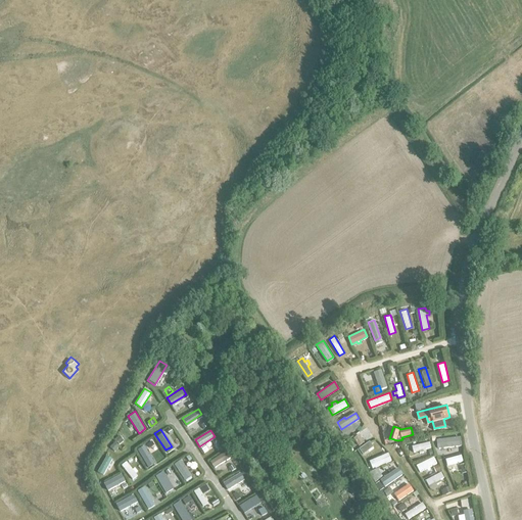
[(353,436),(360,444),(365,440),(360,432),(353,436)]
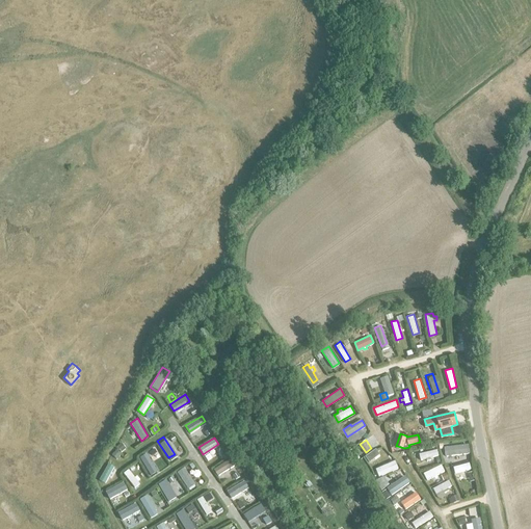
[(122,441),(117,445),(122,450),(127,447),(122,441)]
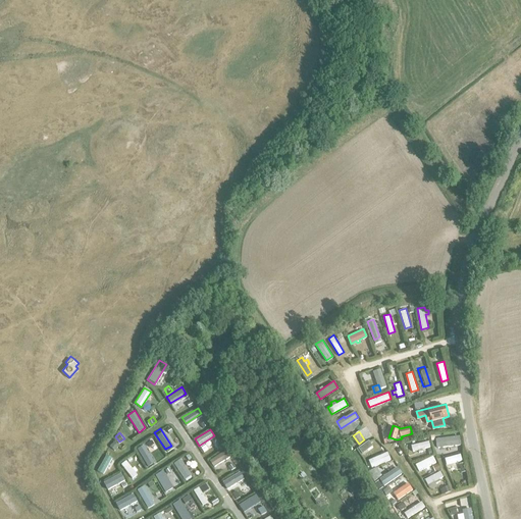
[(459,435),(435,437),(436,447),(461,445),(459,435)]
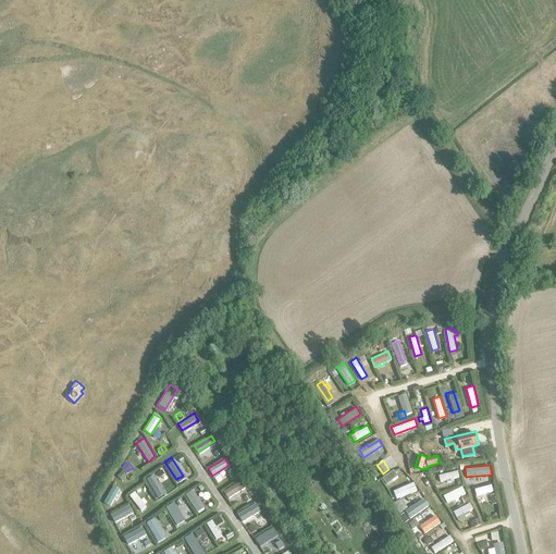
[(122,469),(118,474),(122,479),(127,474),(122,469)]
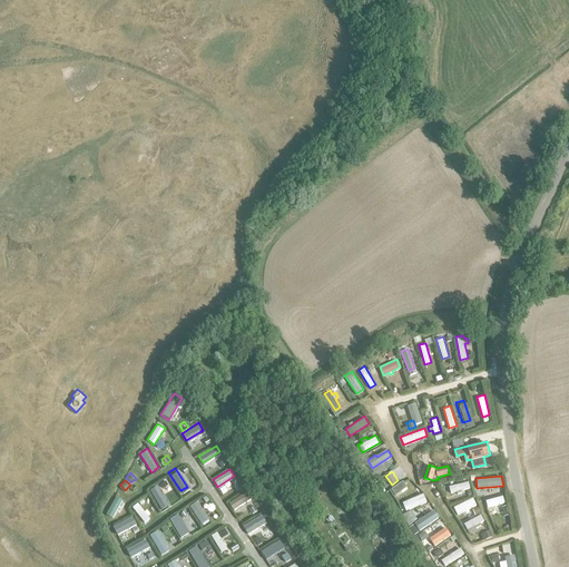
[(403,480),(391,488),(395,494),(406,487),(403,480)]
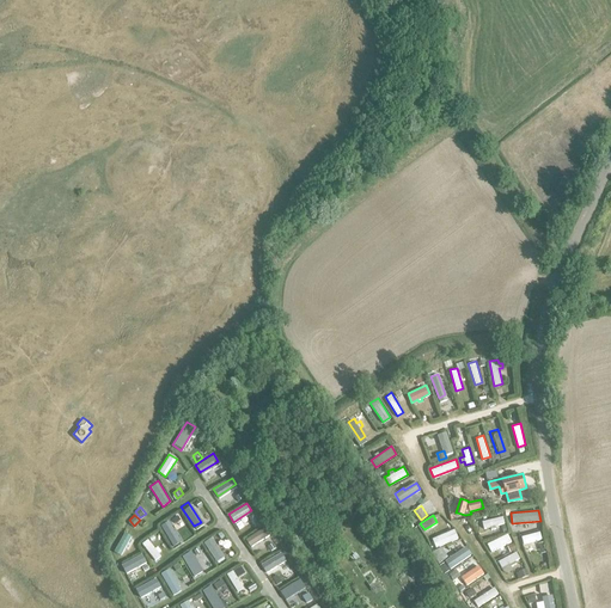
[(503,515),(482,521),(483,528),(505,522),(503,515)]
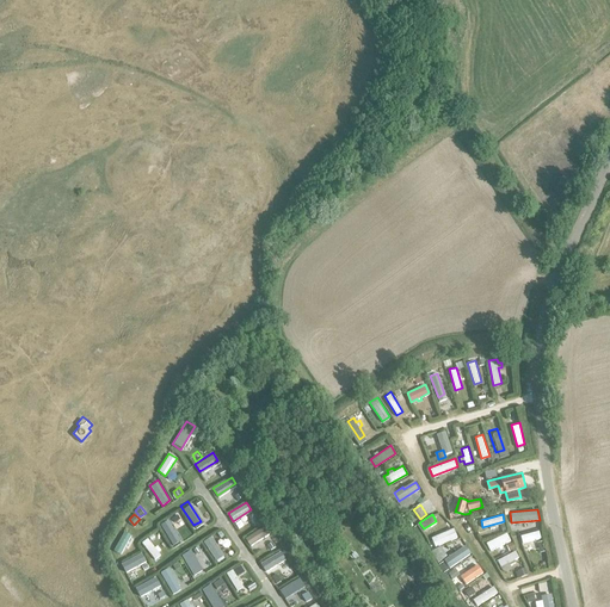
[(171,543),(178,539),(167,520),(161,524),(171,543)]
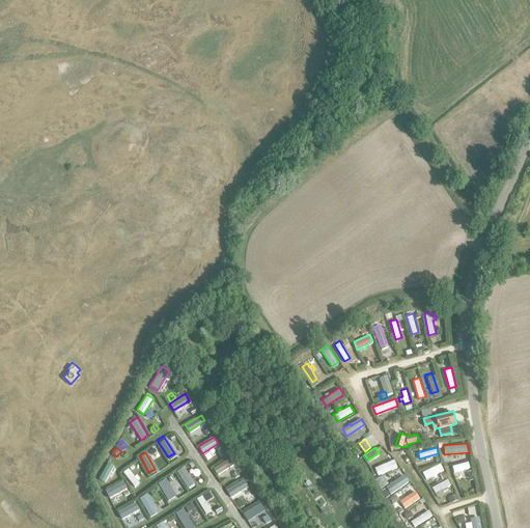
[(213,468),(216,474),(234,463),(230,456),(213,468)]
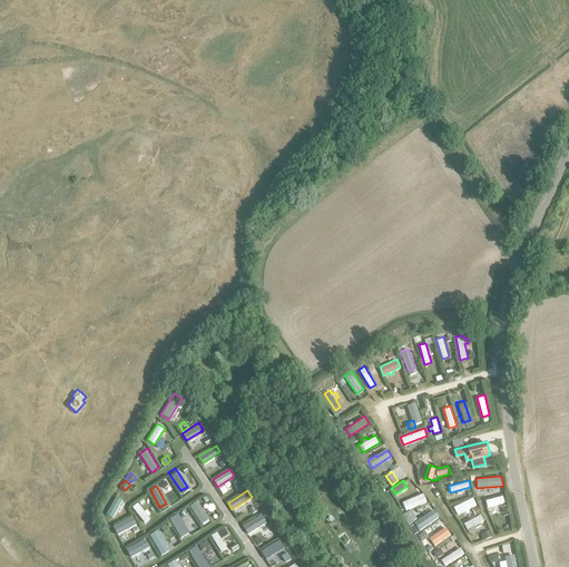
[(422,494),(402,501),(405,510),(427,501),(422,494)]
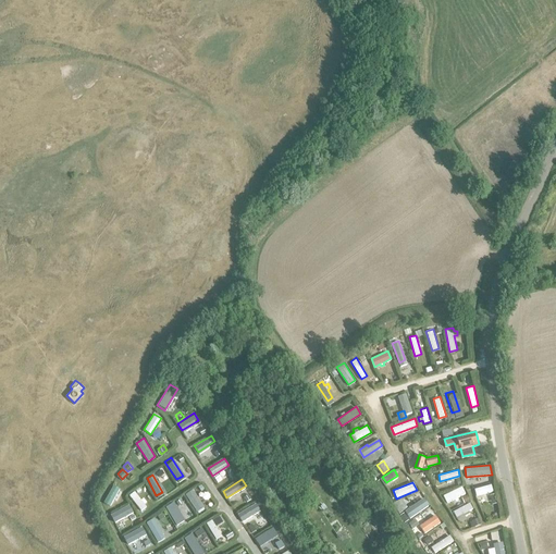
[(119,488),(113,484),(103,502),(109,505),(119,488)]
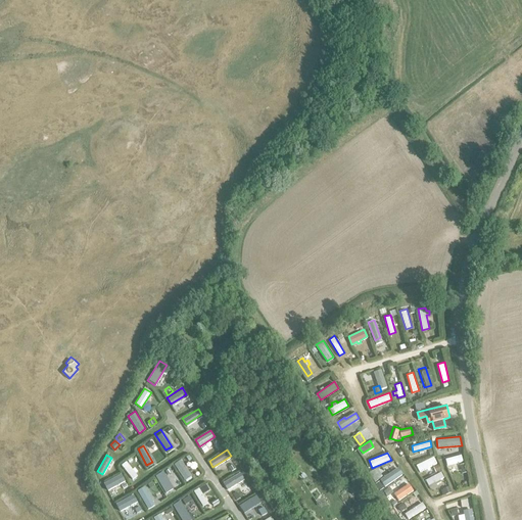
[(460,455),(445,459),(446,465),(454,463),(455,465),(459,464),(459,461),(462,460),(460,455)]
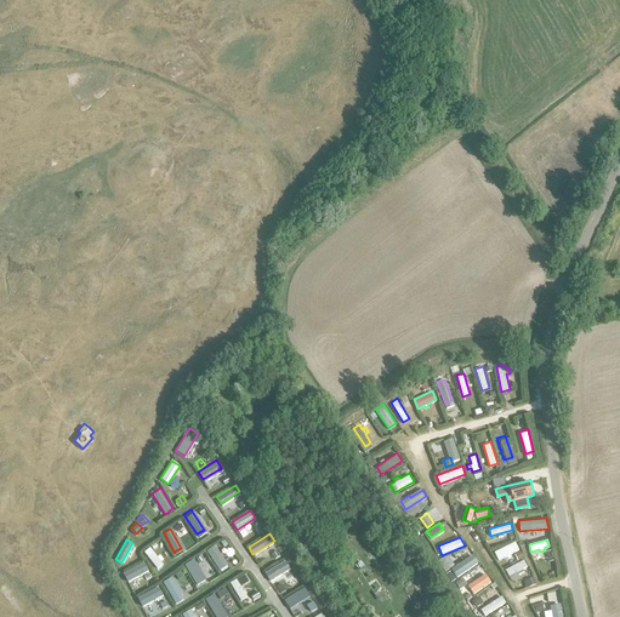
[(516,542),(496,552),(500,558),(519,549),(516,542)]
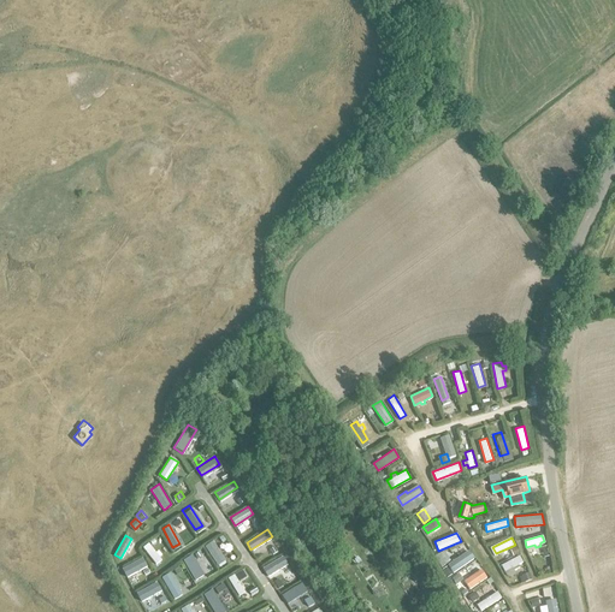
[(205,545),(216,563),(223,558),(216,548),(219,546),(213,539),(205,545)]
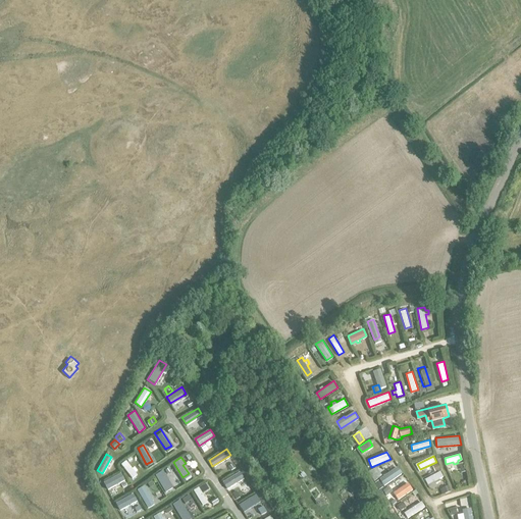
[(137,473),(125,459),(120,464),(132,477),(137,473)]
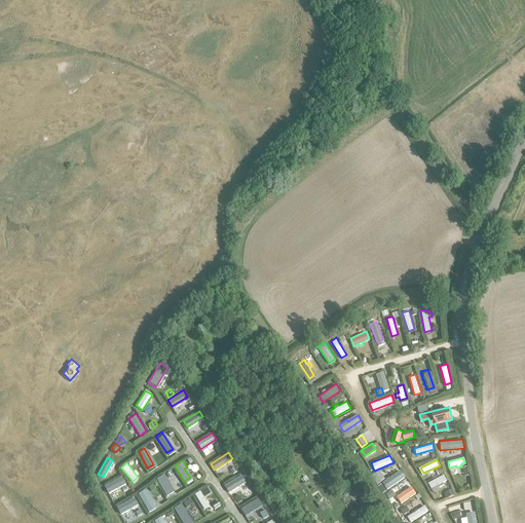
[(173,490),(162,474),(156,478),(167,494),(173,490)]
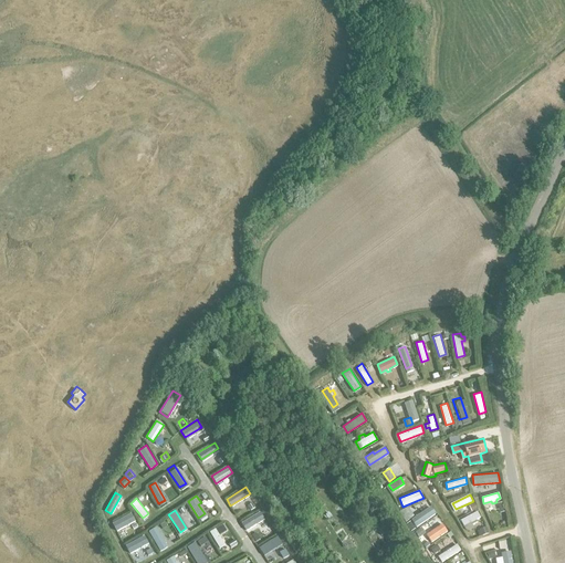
[(477,510),(460,519),(463,524),(471,521),(472,523),(477,521),(475,519),(480,517),(477,510)]
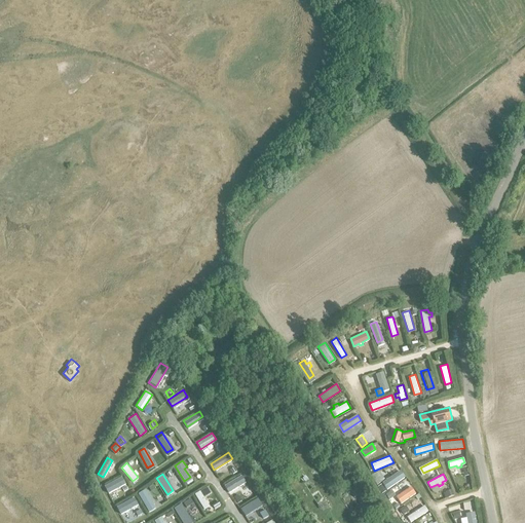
[(225,485),(228,490),(245,481),(241,475),(225,485)]
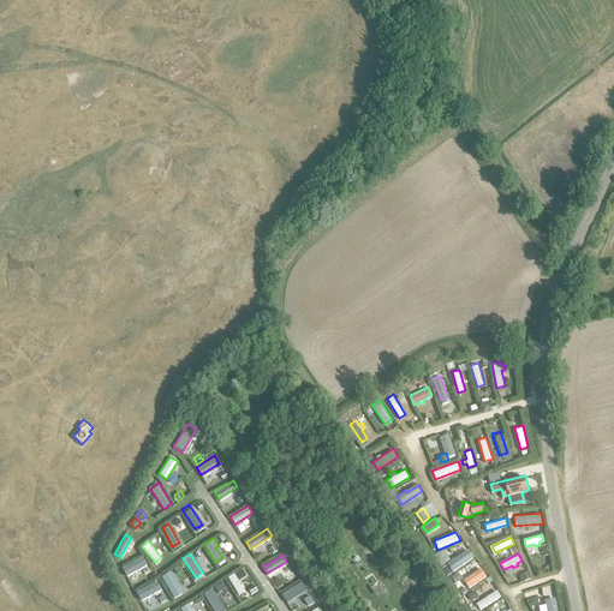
[(142,556),(124,565),(127,573),(145,563),(142,556)]
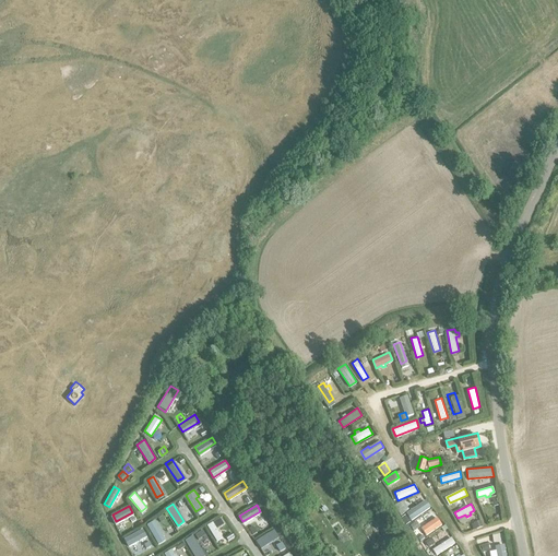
[(406,512),(402,515),(406,522),(411,520),(406,512)]
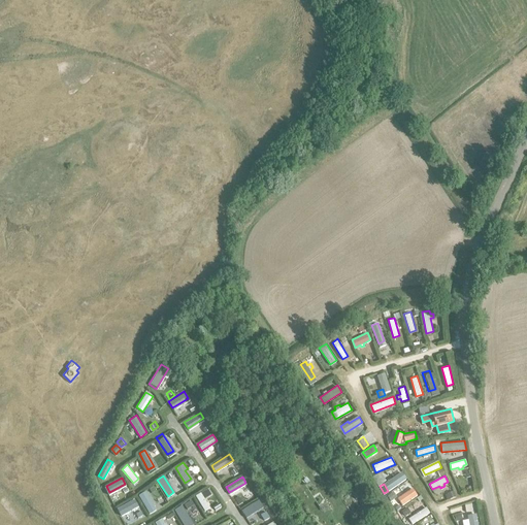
[(412,490),(397,500),(401,505),(415,495),(412,490)]
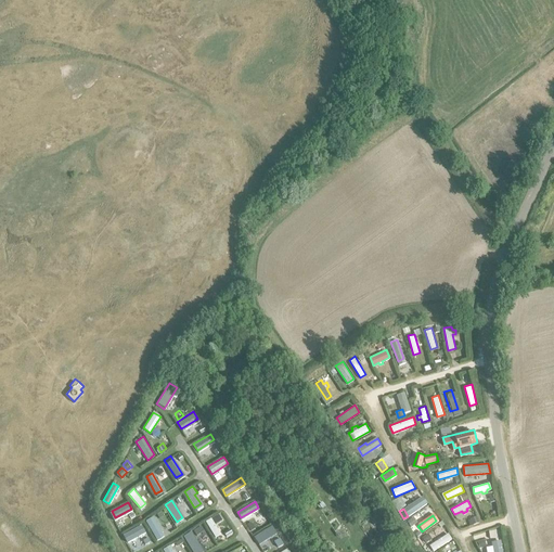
[(152,516),(145,520),(157,539),(164,536),(152,516)]
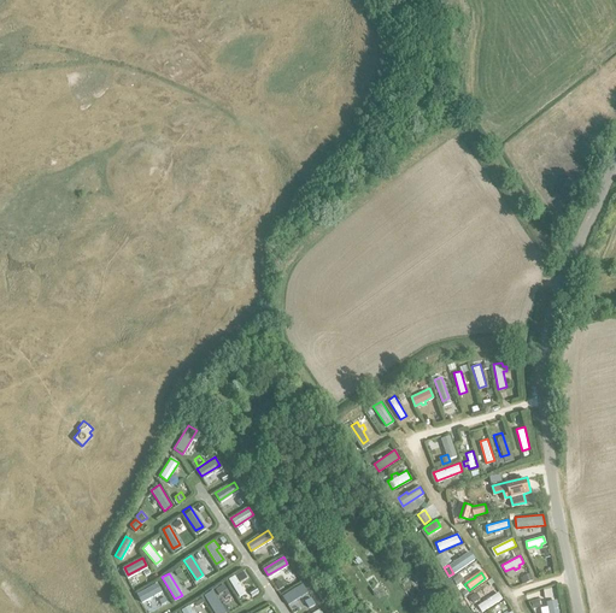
[(235,573),(228,578),(239,596),(246,591),(235,573)]
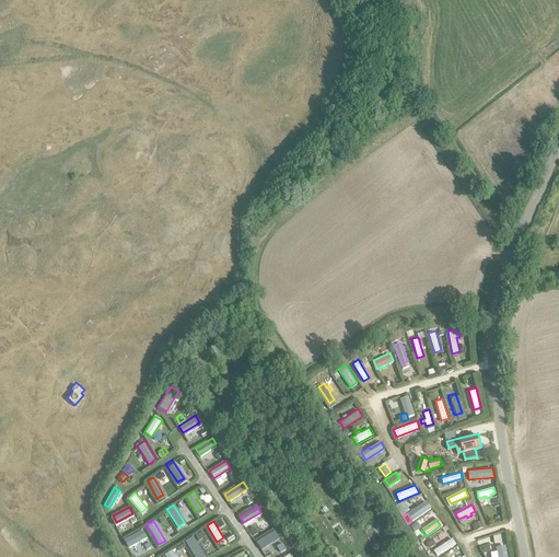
[(257,541),(260,547),(277,536),(272,531),(257,541)]
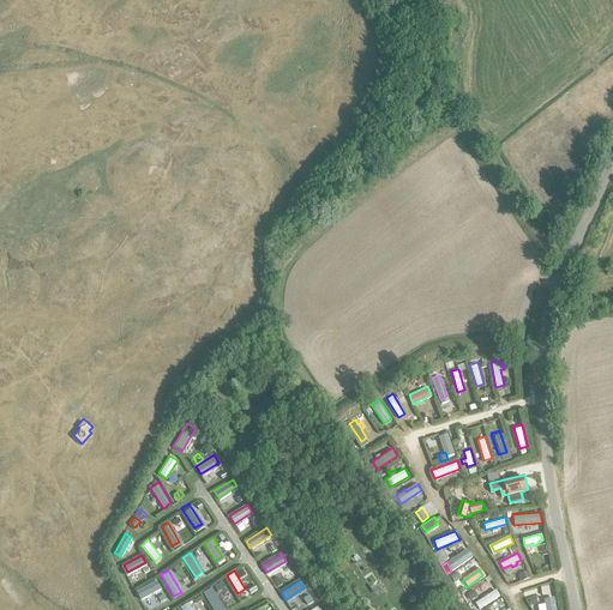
[(151,605),(158,602),(148,583),(140,586),(151,605)]
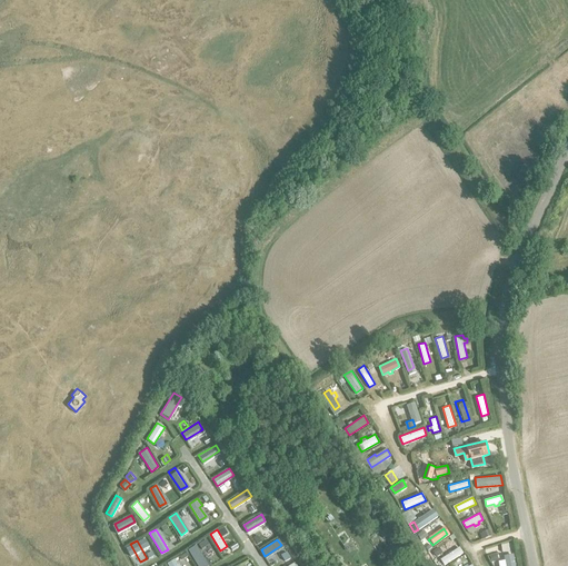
[(439,545),(434,549),(437,555),(444,550),(439,545)]
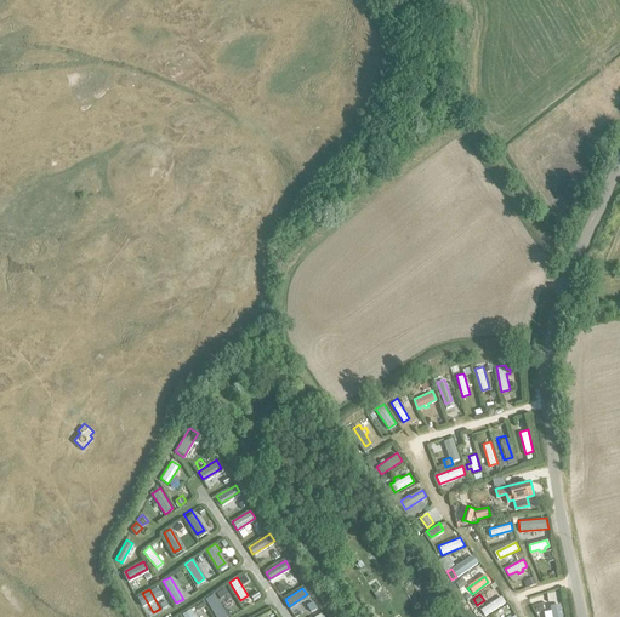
[(206,599),(216,616),(223,611),(212,595),(206,599)]
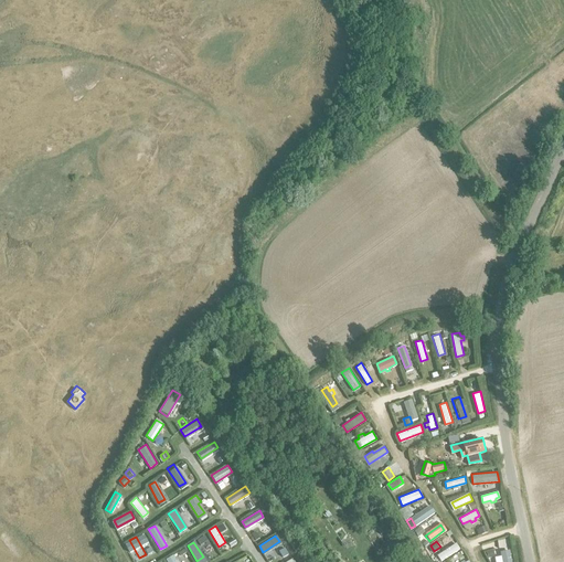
[(321,542),(316,545),(322,555),(328,551),(321,542)]
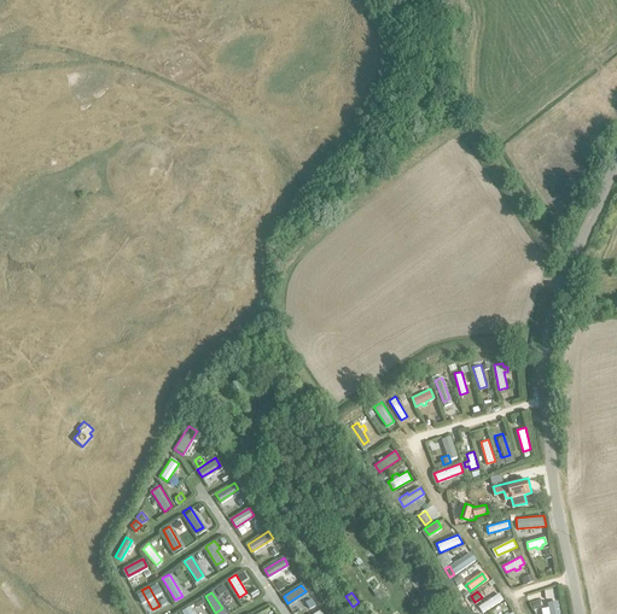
[(499,592),(478,606),(482,612),(502,598),(499,592)]
